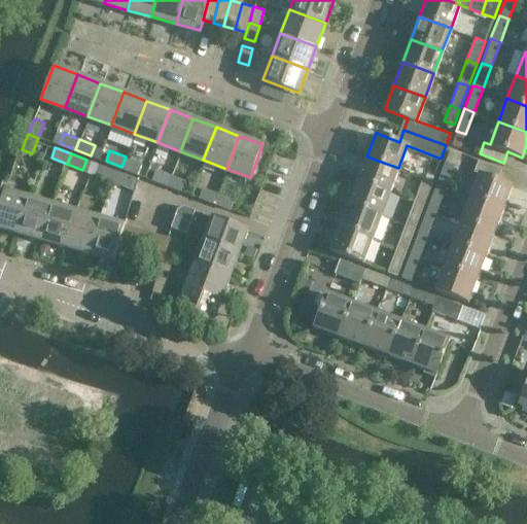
[(126,156),(121,167),(137,173),(141,163),(126,156)]
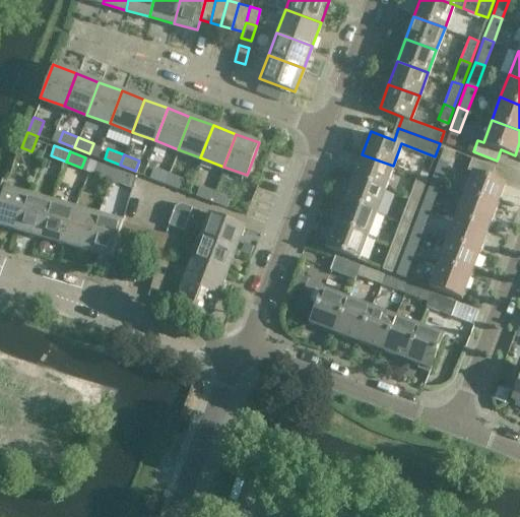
[(353,177),(385,189),(393,166),(362,154),(353,177)]
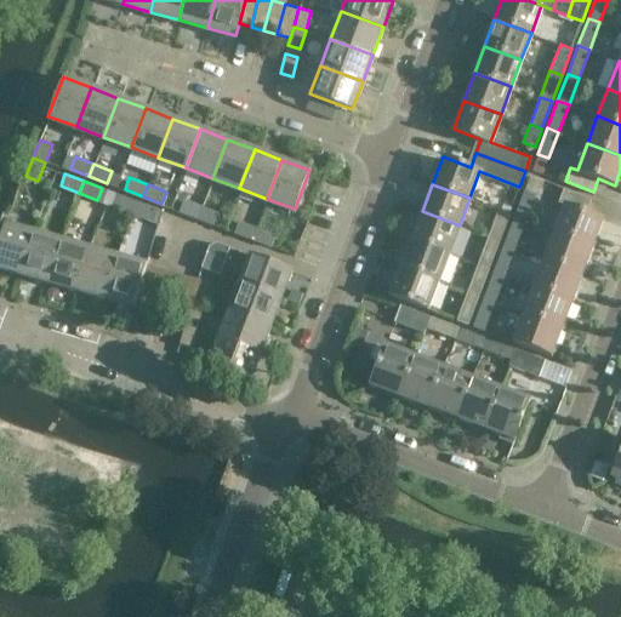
[(591,196),(563,187),(558,201),(564,203),(554,230),(592,245),(603,217),(586,210),(591,196)]
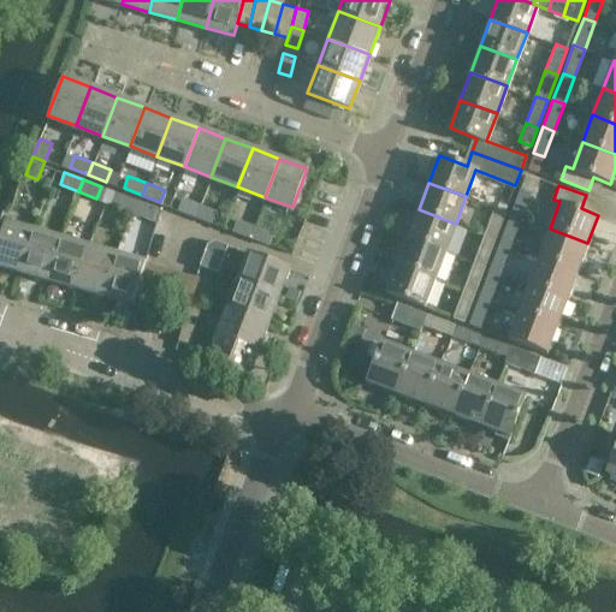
[(521,218),(531,191),(520,186),(510,213),(521,218)]
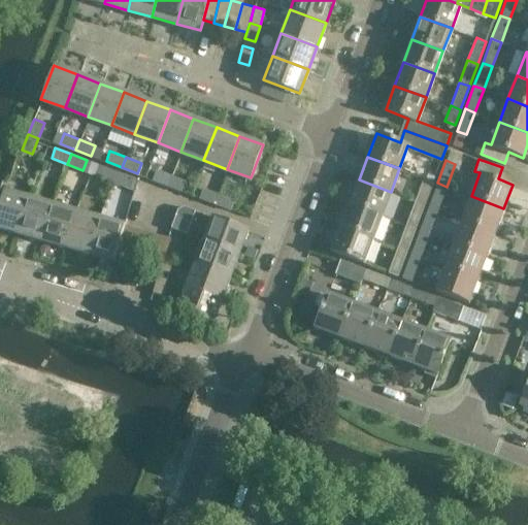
[(113,182),(118,171),(101,165),(97,175),(113,182)]
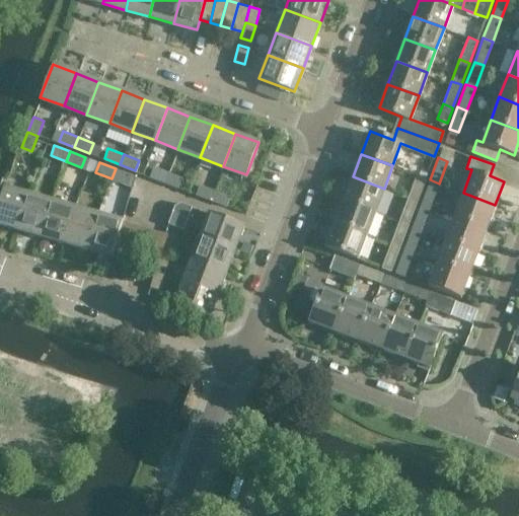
[(154,165),(149,175),(165,181),(169,171),(154,165)]
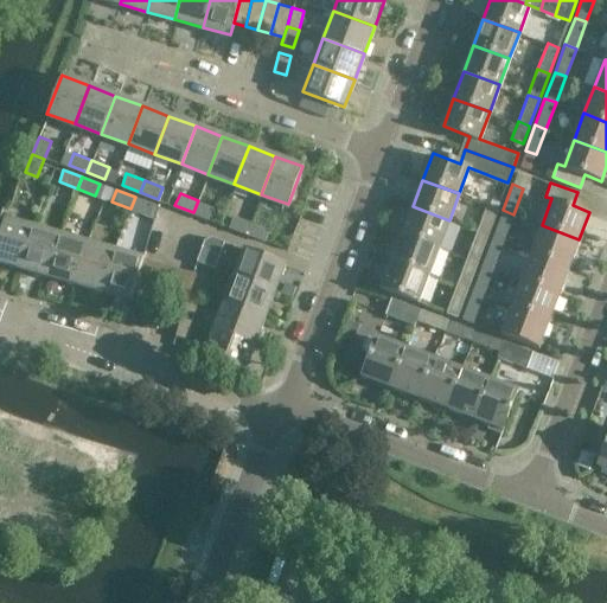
[(153,204),(135,197),(131,209),(148,216),(153,204)]
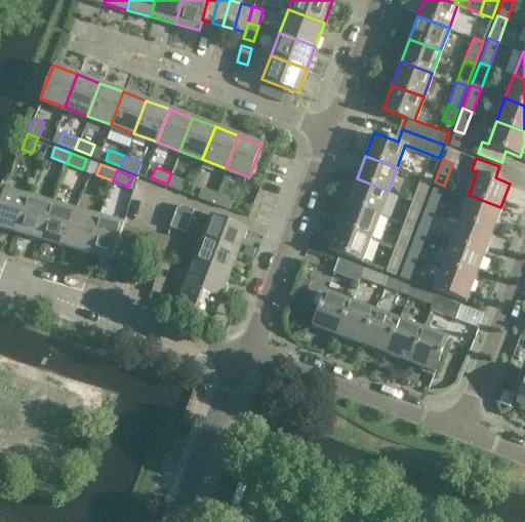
[(187,179),(171,173),(167,184),(183,190),(187,179)]
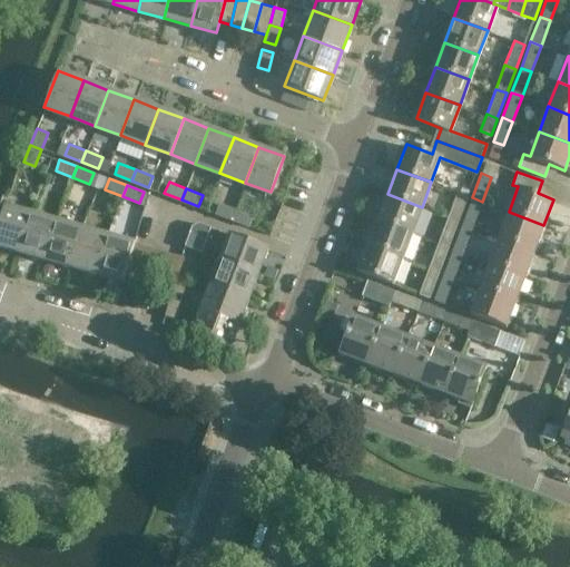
[(468,196),(459,193),(457,192),(448,217),(458,221),(468,196)]
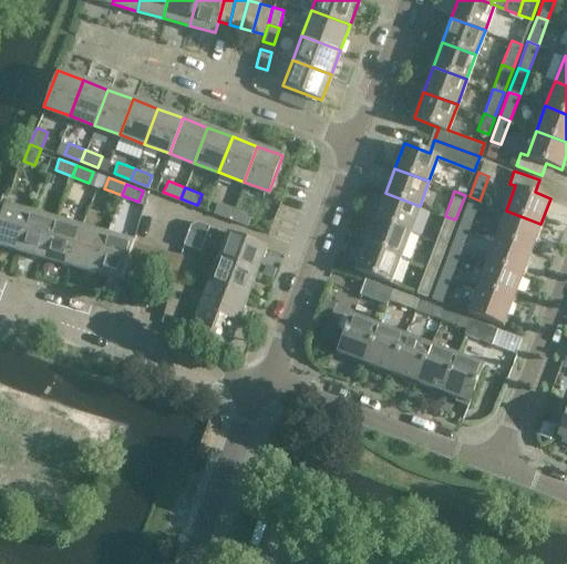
[(375,217),(410,231),(420,206),(385,193),(375,217)]
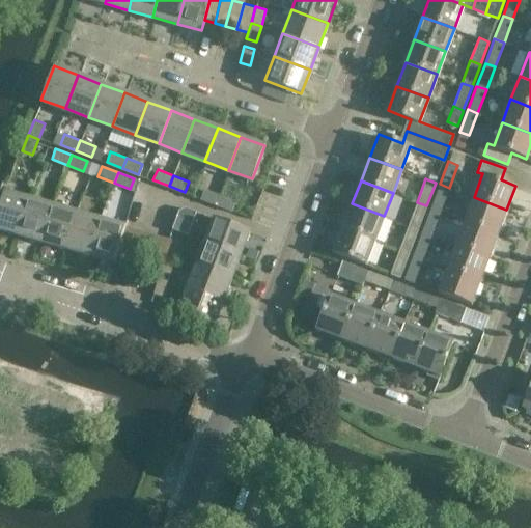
[(441,211),(449,188),(440,184),(430,207),(441,211)]
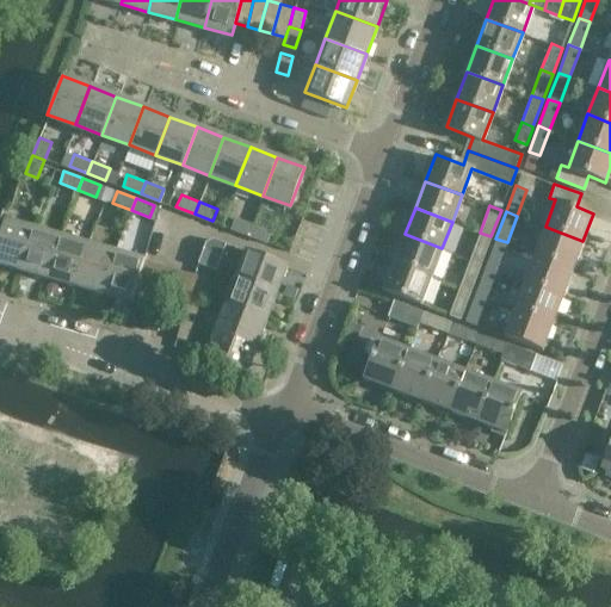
[(248,234),(253,222),(234,215),(229,227),(248,234)]
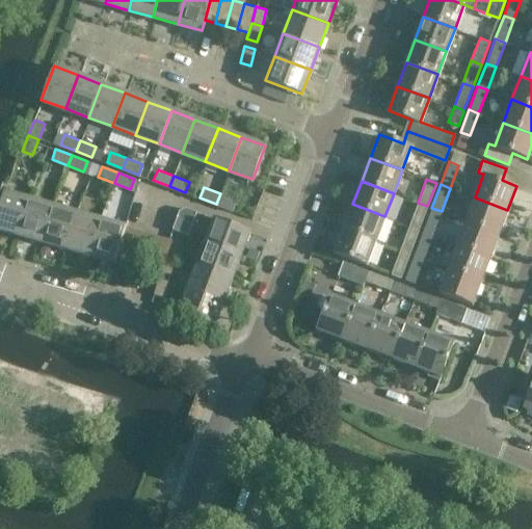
[(0,229),(18,234),(28,197),(5,191),(4,190),(0,203),(0,229)]
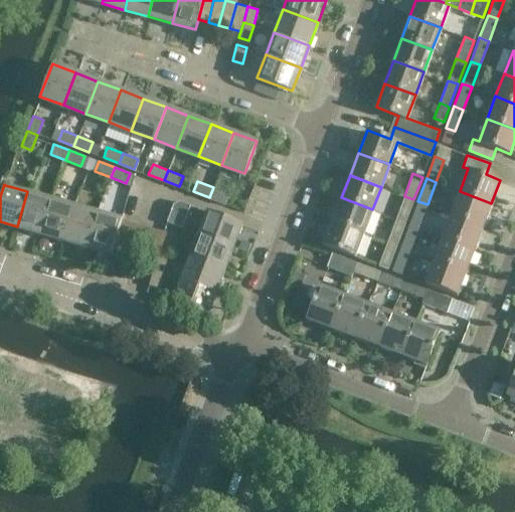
[(213,187),(209,197),(224,203),(228,193),(213,187)]
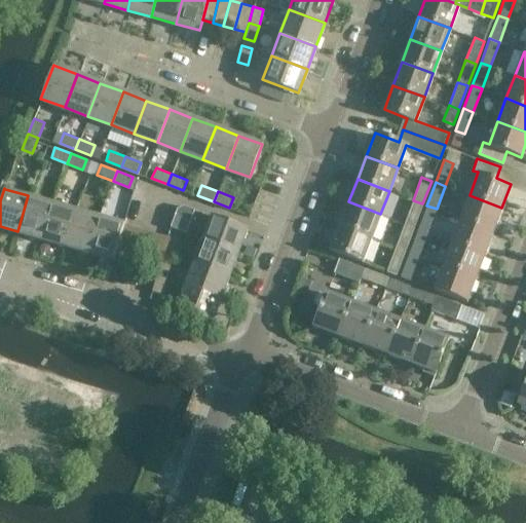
[(41,238),(52,201),(28,195),(17,231),(41,238)]
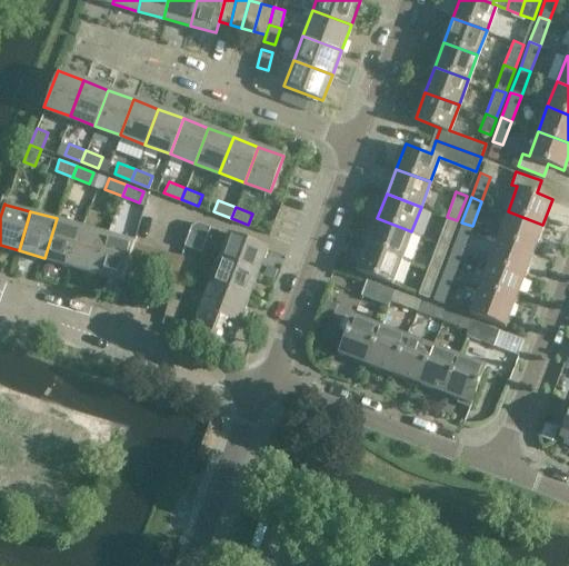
[(542,225),(508,211),(498,236),(533,249),(542,225)]
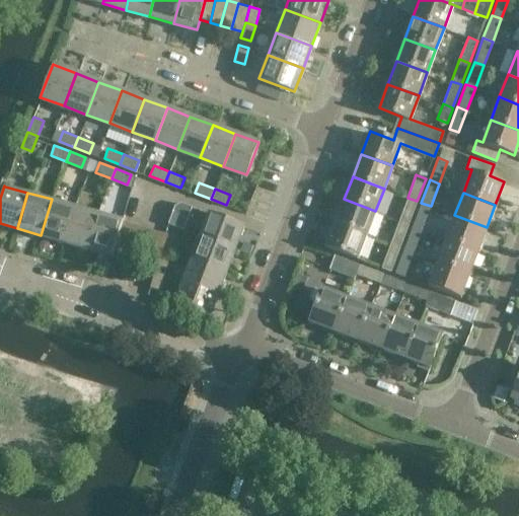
[(408,198),(398,220),(409,224),(417,201),(408,198)]
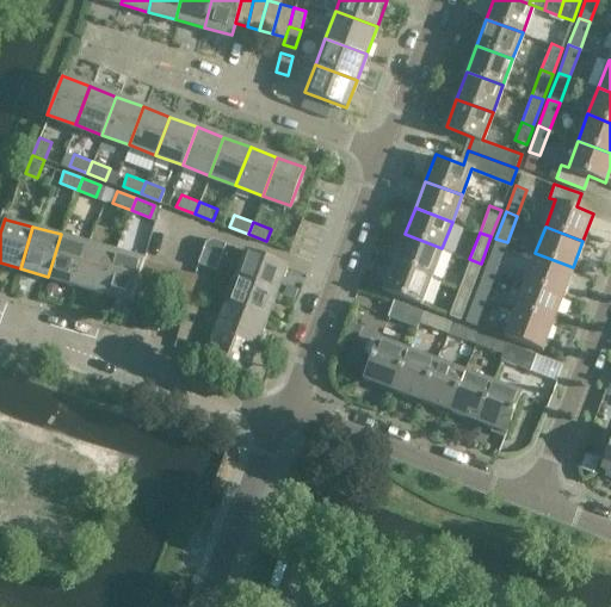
[(76,285),(88,242),(61,234),(48,277),(76,285)]
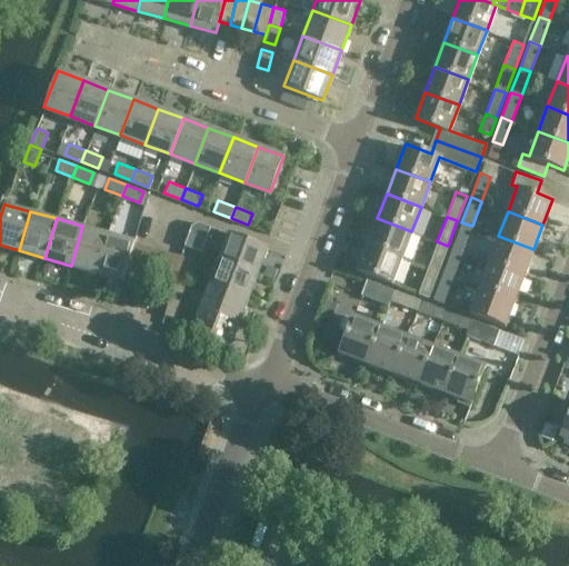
[(368,244),(402,257),(411,231),(377,218),(368,244)]
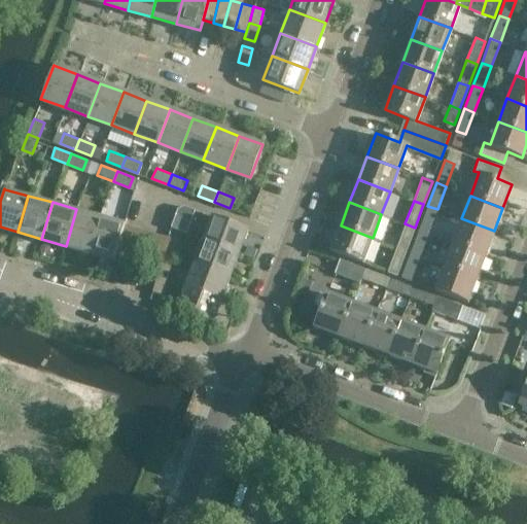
[(428,233),(437,209),(427,206),(419,229),(428,233)]
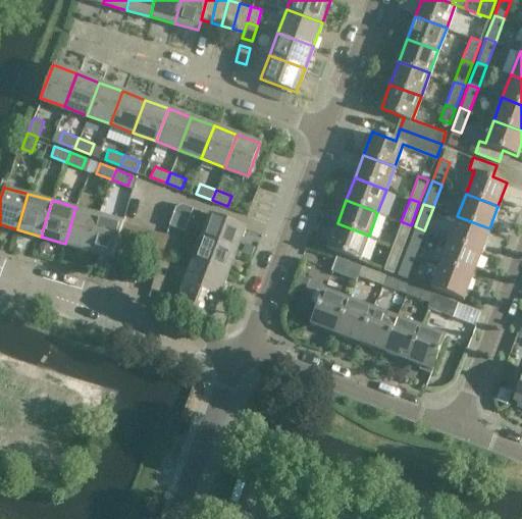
[(89,250),(99,214),(75,207),(65,244),(89,250)]
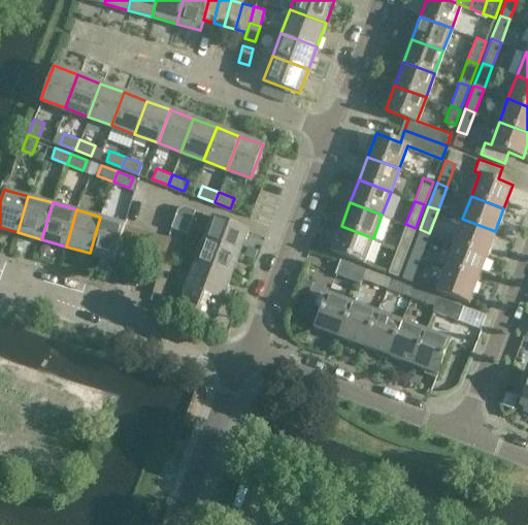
[(187,215),(176,210),(170,227),(180,230),(187,215)]
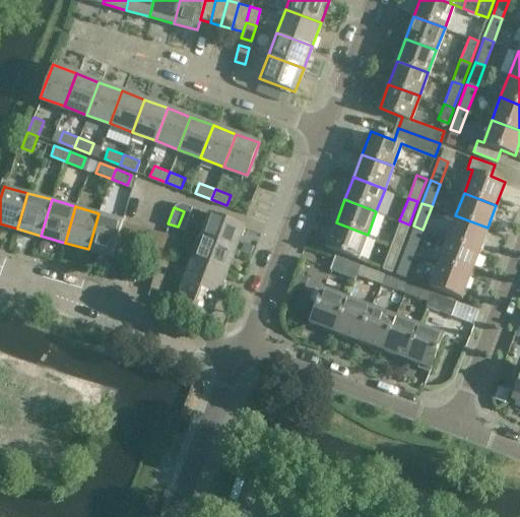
[(209,212),(208,212),(200,236),(235,249),(244,224),(209,212)]
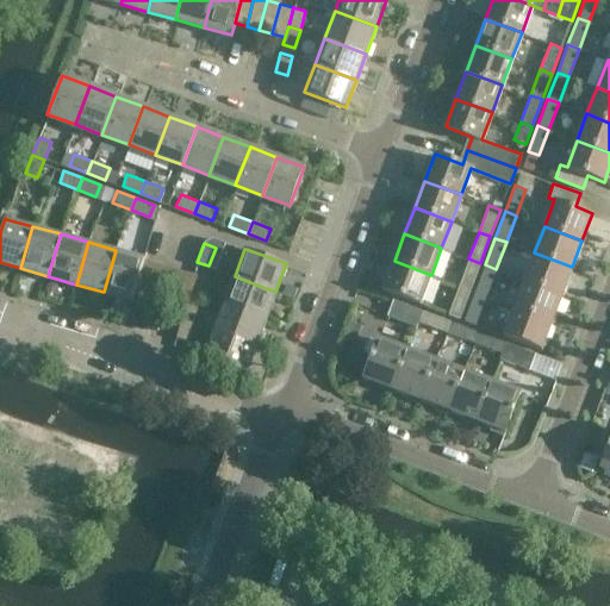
[(116,250),(104,292),(132,300),(136,287),(144,258),(144,257),(116,250)]
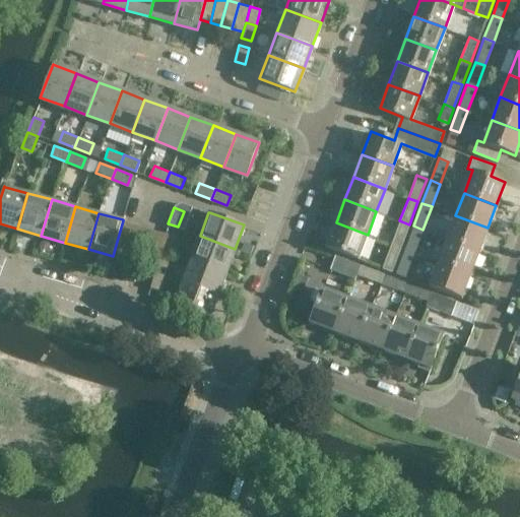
[(447,239),(479,251),(488,228),(455,215),(447,239)]
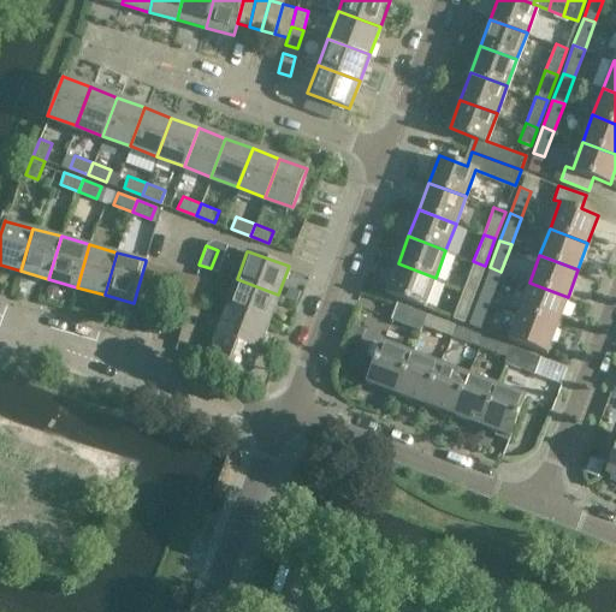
[(149,293),(158,265),(146,261),(137,290),(149,293)]
